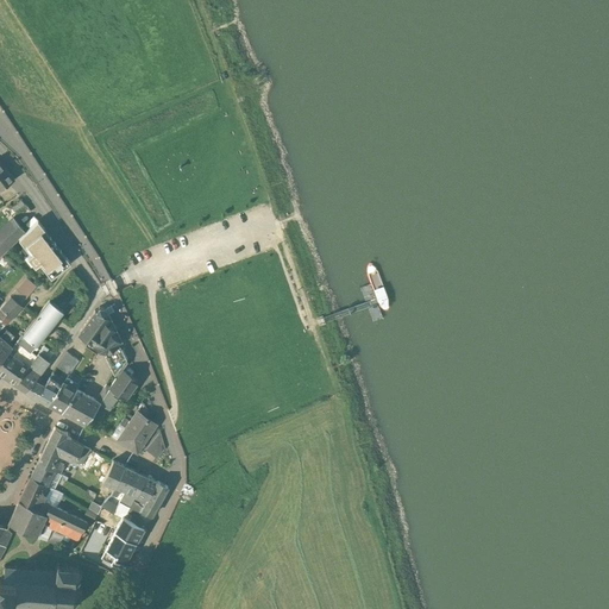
[(0,162),(0,189),(14,180),(0,162)]
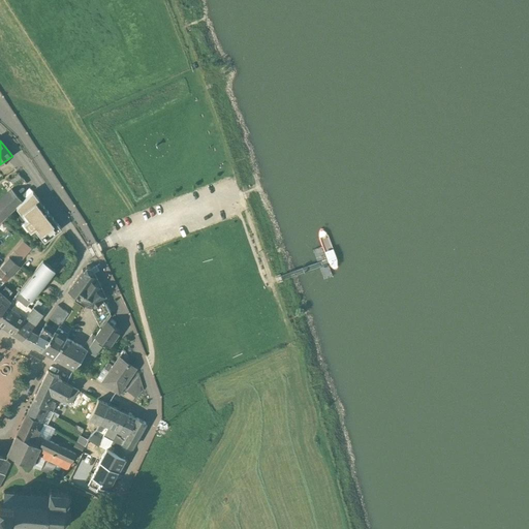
[(19,174),(10,181),(14,186),(23,179),(19,174)]
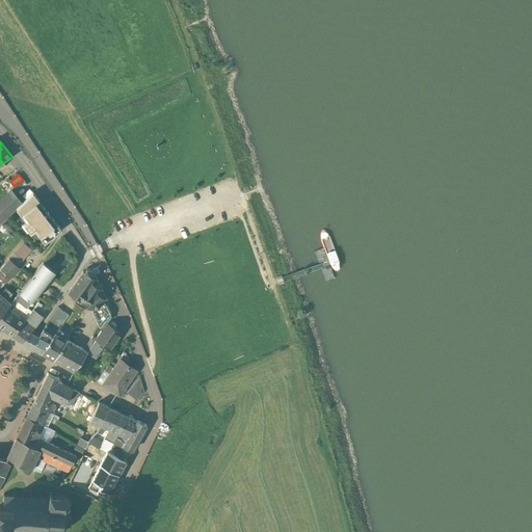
[(0,223),(14,210),(22,203),(11,189),(0,198),(0,223)]
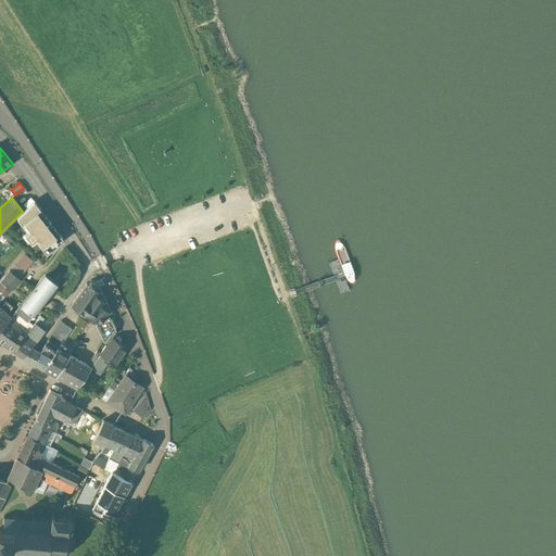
[(64,240),(35,202),(16,219),(32,240),(26,243),(33,252),(38,249),(45,258),(64,240)]
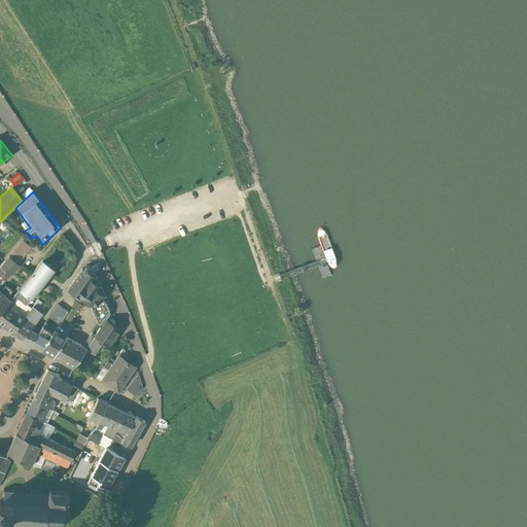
[(23,241),(15,250),(24,256),(32,247),(23,241)]
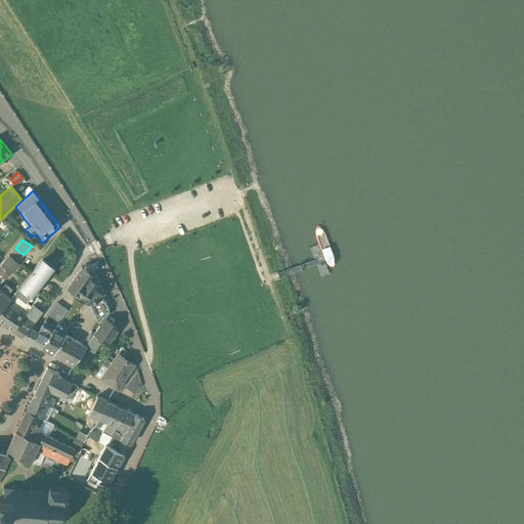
[(19,264),(9,255),(1,264),(10,273),(19,264)]
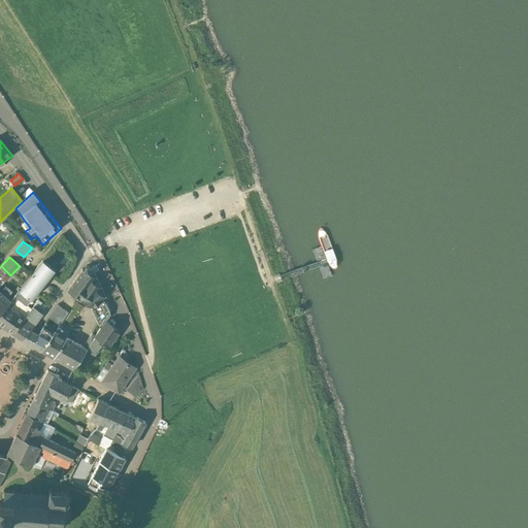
[(43,260),(20,290),(32,299),(55,269),(43,260)]
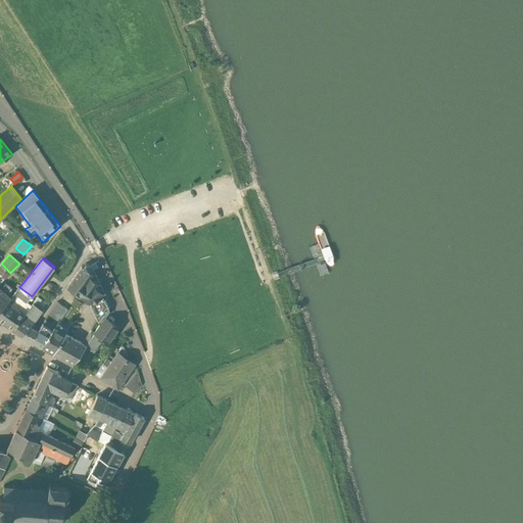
[(10,273),(1,264),(0,265),(0,272),(3,275),(6,278),(10,273)]
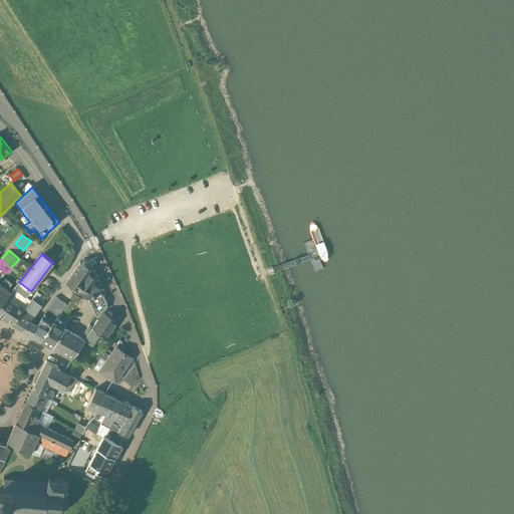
[(88,260),(83,259),(81,262),(80,262),(66,282),(89,298),(96,292),(103,288),(91,264),(90,263),(88,260)]
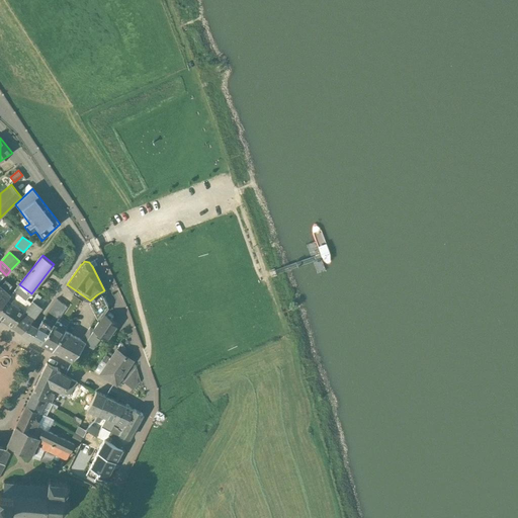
[(11,285),(6,280),(1,286),(6,290),(11,285)]
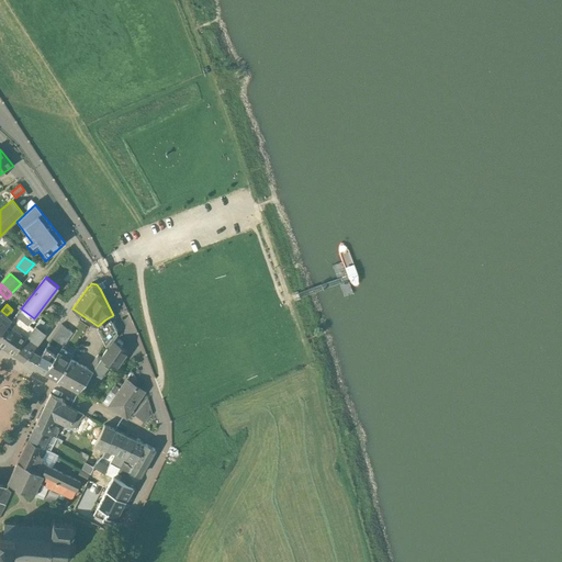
[(34,318),(21,308),(15,315),(20,318),(29,325),(34,318)]
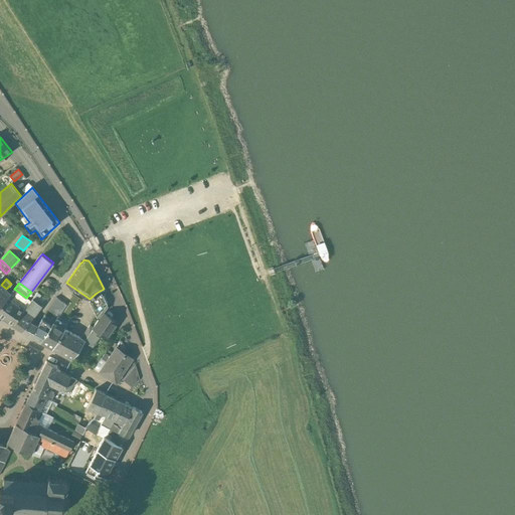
[(1,285),(0,284),(0,305),(7,297),(10,293),(6,289),(1,285)]
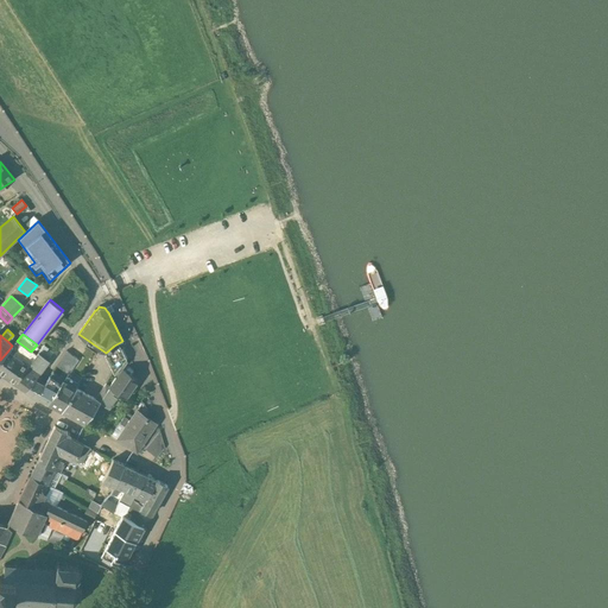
[(137,371),(122,341),(114,346),(124,366),(122,368),(124,369),(126,366),(128,366),(133,369),(133,371),(131,374),(133,375),(135,372),(137,371)]
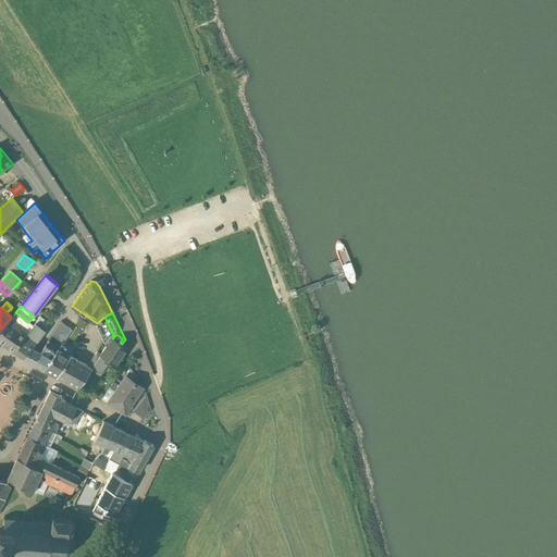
[(28,322),(20,316),(13,325),(26,335),(27,333),(34,325),(28,322)]
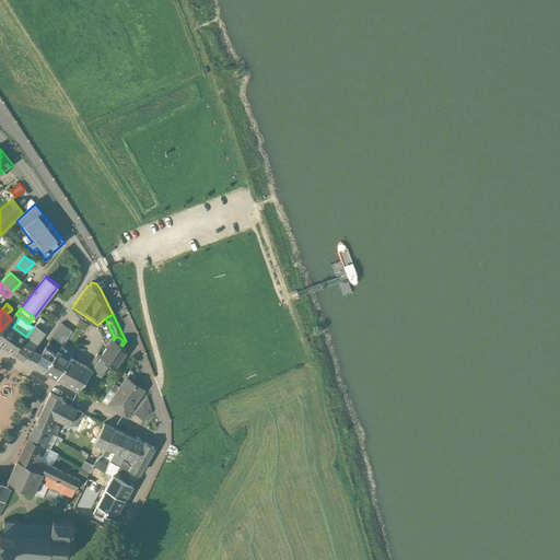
[(13,327),(8,323),(0,331),(0,342),(13,353),(26,337),(13,327)]
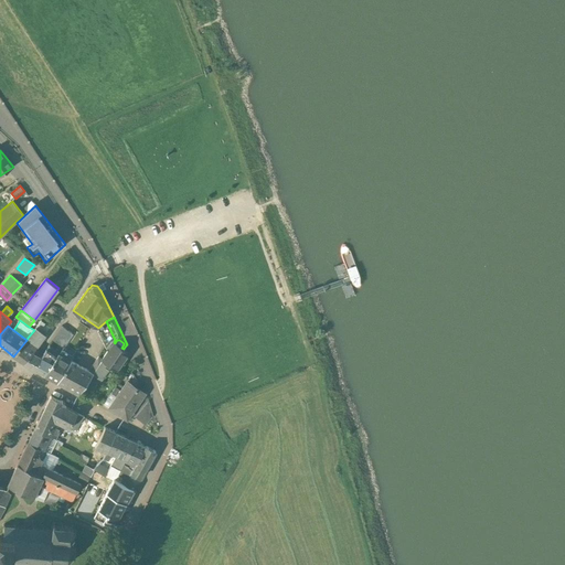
[(73,334),(61,327),(52,340),(64,348),(73,334)]
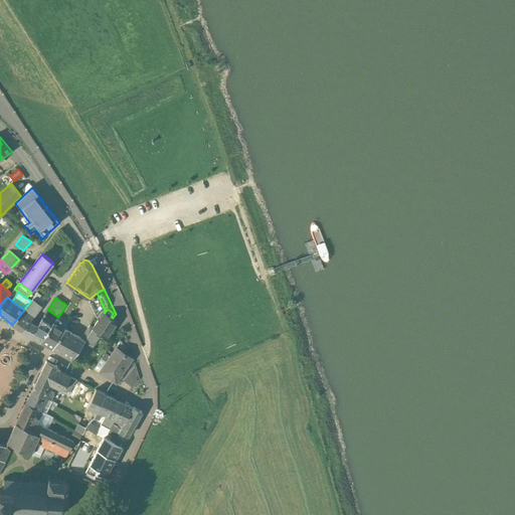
[(31,301),(25,308),(34,315),(41,305),(35,301),(32,299),(31,301)]
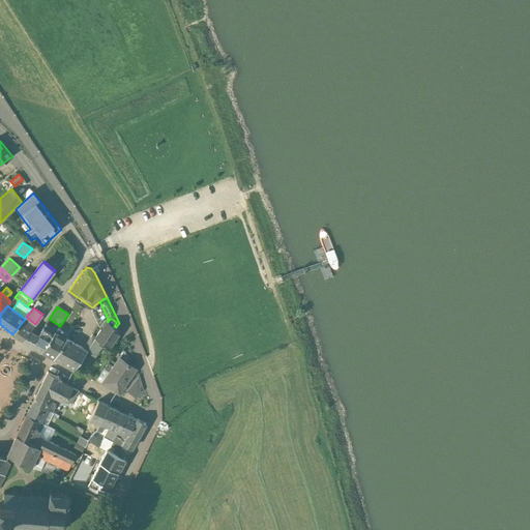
[(35,324),(26,317),(25,319),(12,334),(23,342),(31,331),(35,324)]
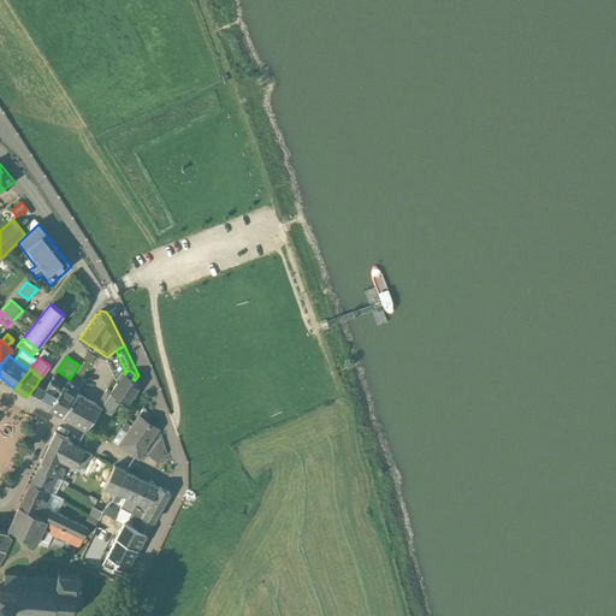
[(125,374),(124,373),(111,391),(116,395),(128,403),(132,396),(136,390),(140,384),(135,380),(132,379),(135,375),(135,374),(130,371),(128,371),(125,374)]
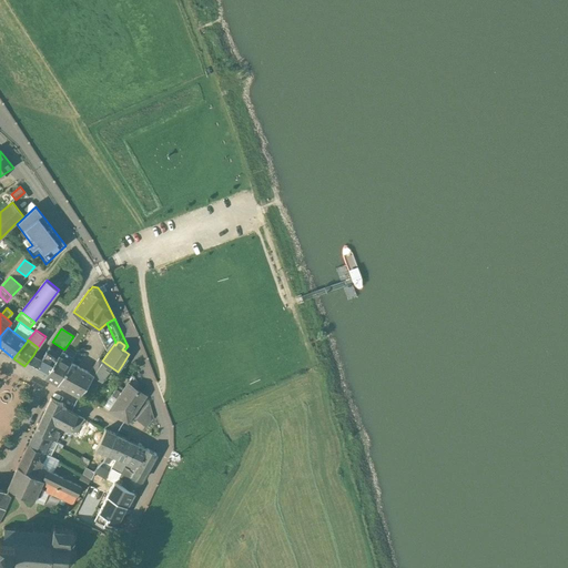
[(41,359),(33,372),(44,377),(58,358),(46,352),(41,359)]
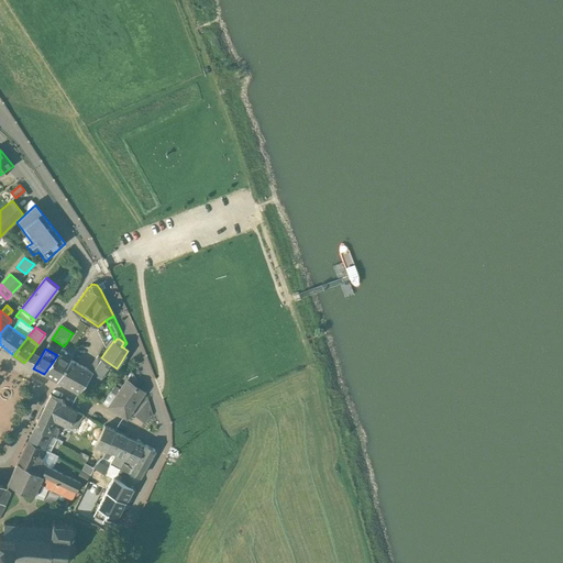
[(33,352),(24,363),(29,365),(33,368),(41,356),(36,354),(33,352)]
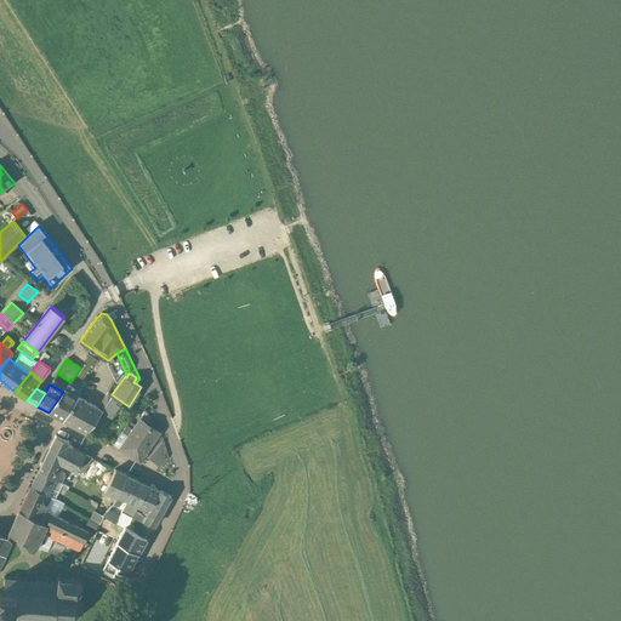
[(63,392),(49,412),(63,420),(78,397),(64,389),(63,392)]
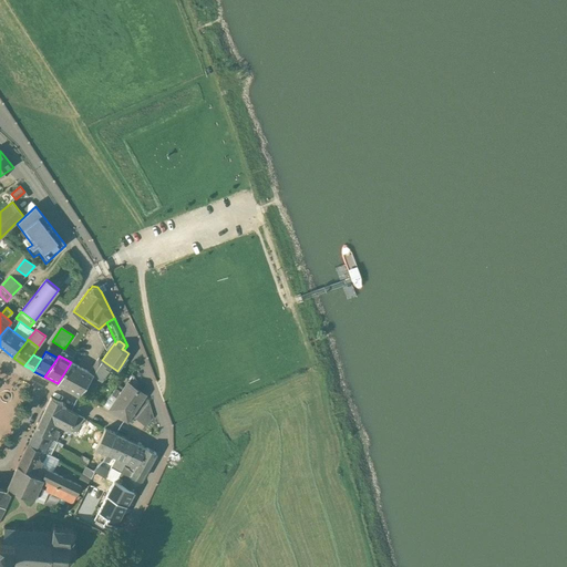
[(102,360),(100,358),(90,372),(93,374),(100,364),(102,360)]
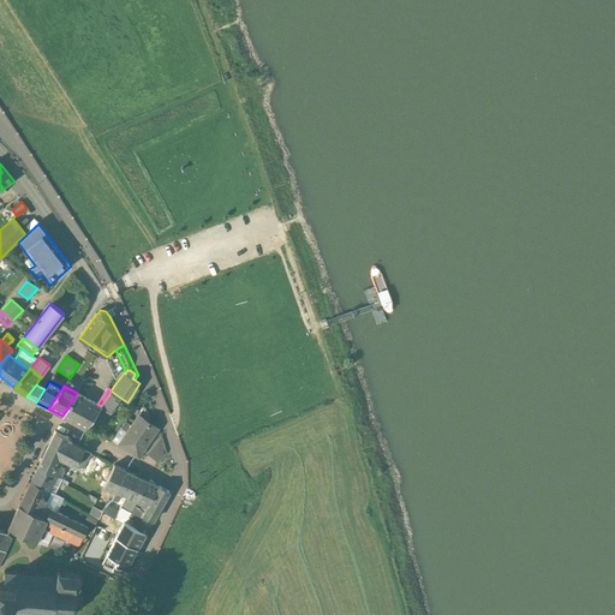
[(97,404),(77,393),(63,416),(85,429),(101,407),(101,406),(97,404)]
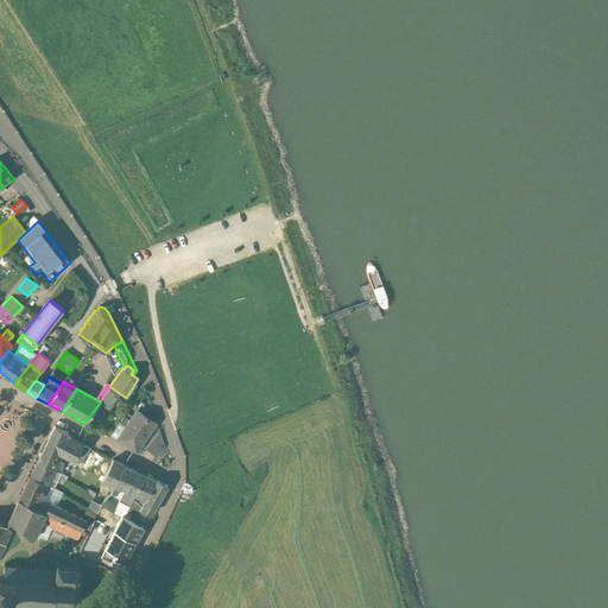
[(111,393),(107,391),(100,401),(100,403),(109,409),(116,397),(111,393)]
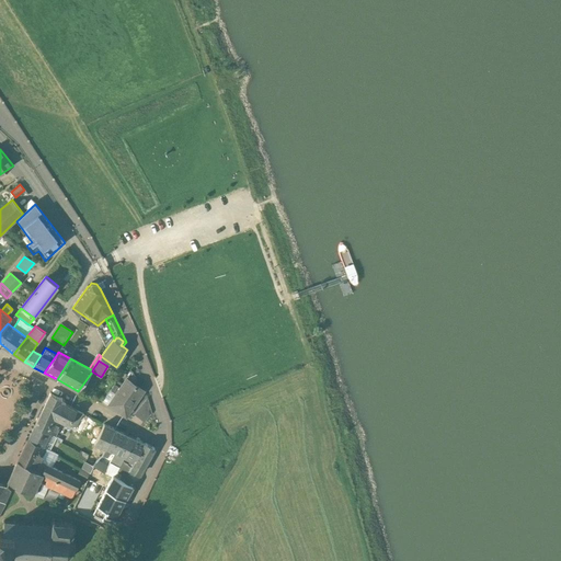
[(116,395),(110,404),(125,414),(129,408),(132,409),(144,391),(136,386),(138,381),(129,375),(123,384),(116,395)]
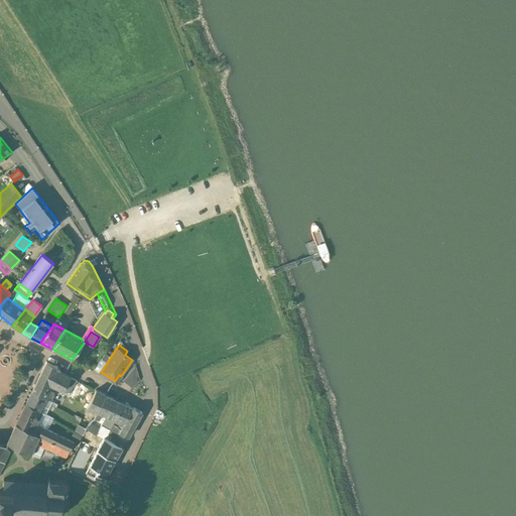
[(108,350),(102,359),(107,363),(113,353),(108,350)]
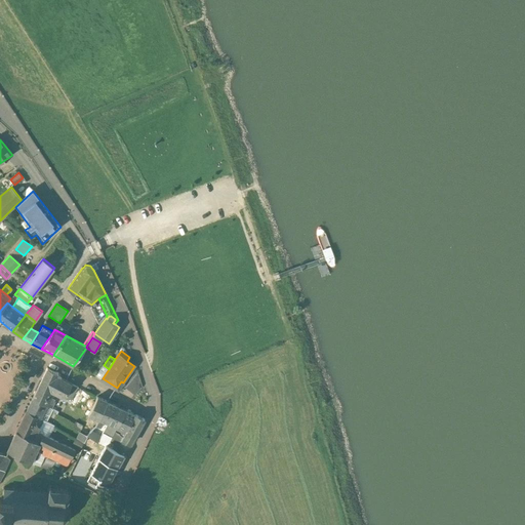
[(15,371),(14,360),(0,361),(0,364),(1,373),(15,371)]
